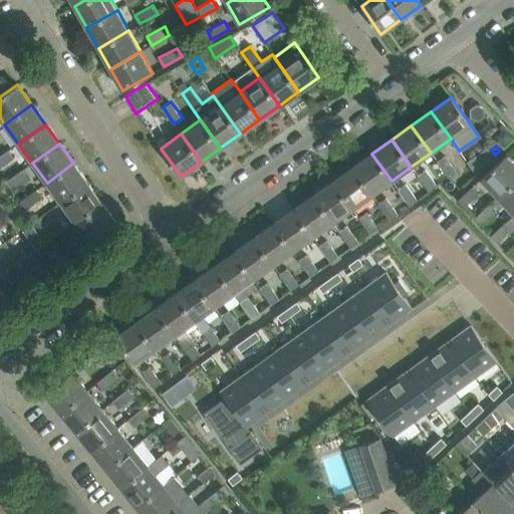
[(494,158),(488,149),(469,165),(476,175),(494,158)]
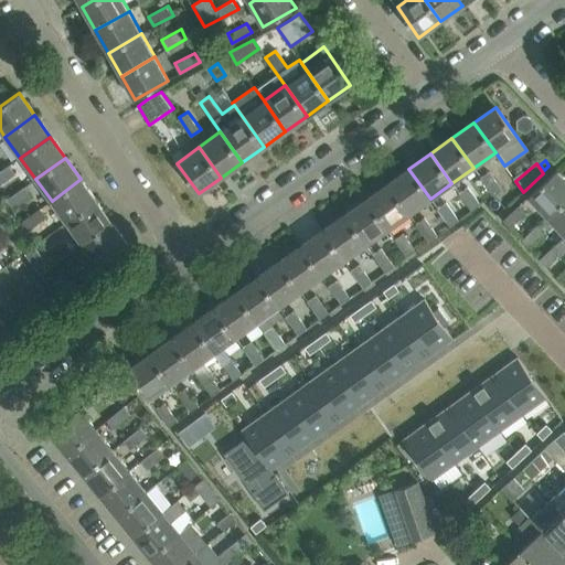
[(0,183),(17,172),(10,164),(0,170),(0,183)]
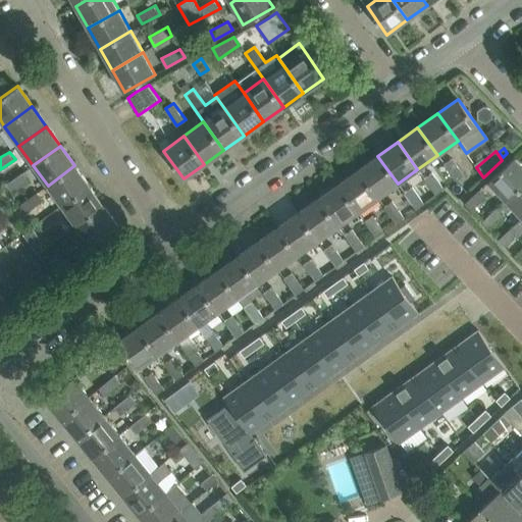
[(398,184),(377,156),(358,170),(377,198),(398,184)]
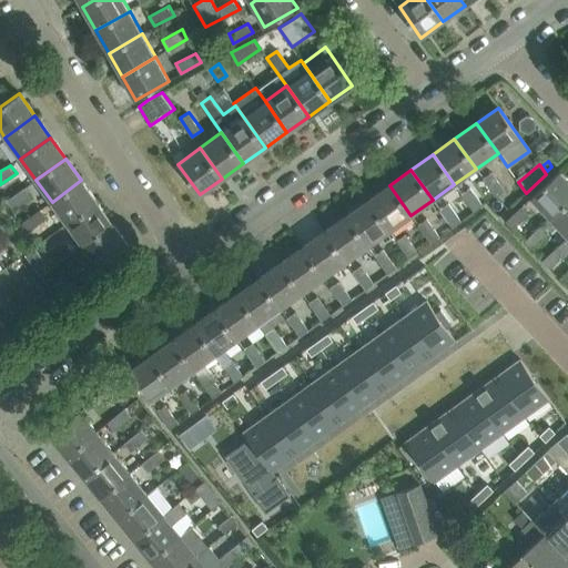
[(505,189),(493,171),(484,178),(496,195),(505,189)]
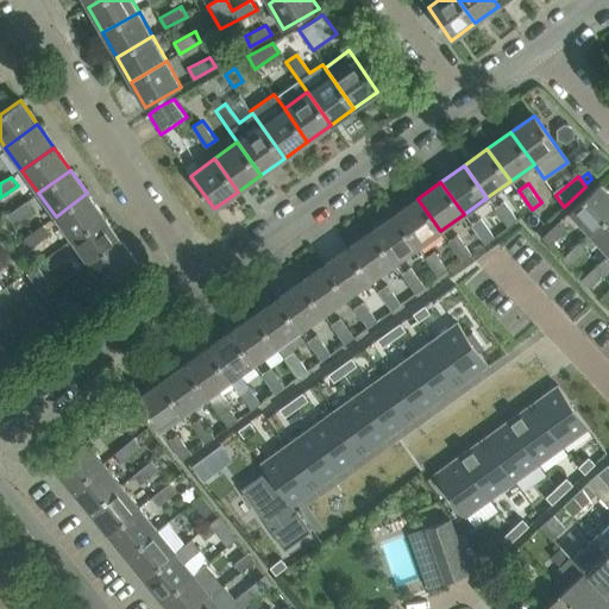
[(590,233),(608,214),(608,194),(600,184),(570,212),(590,233)]
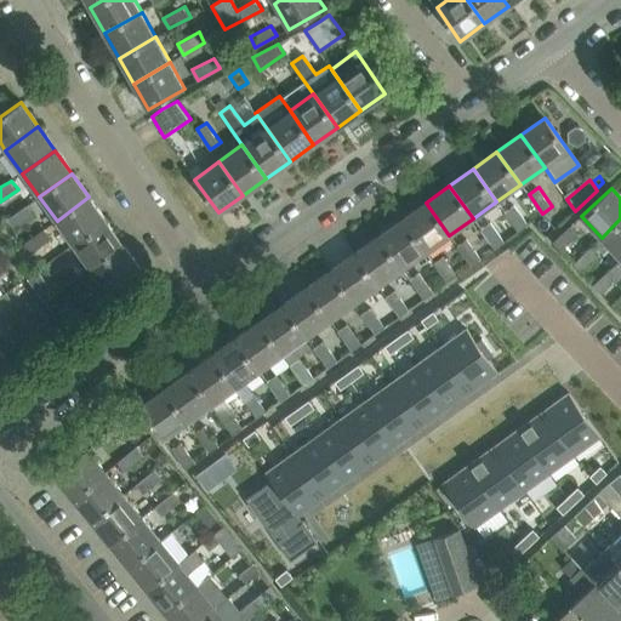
[(74,244),(107,221),(89,197),(57,221),(74,244)]
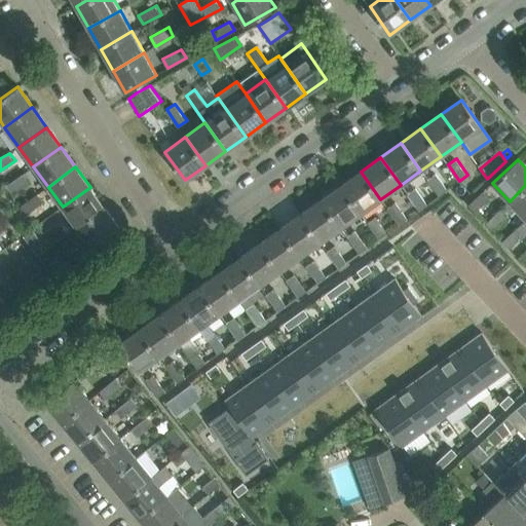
[(380,199),(361,172),(340,186),(360,214),(380,199)]
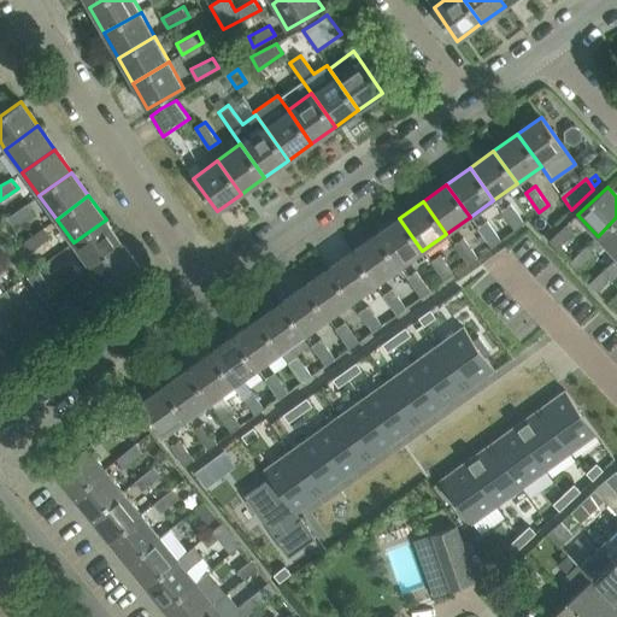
[(16,225),(35,212),(28,203),(9,216),(16,225)]
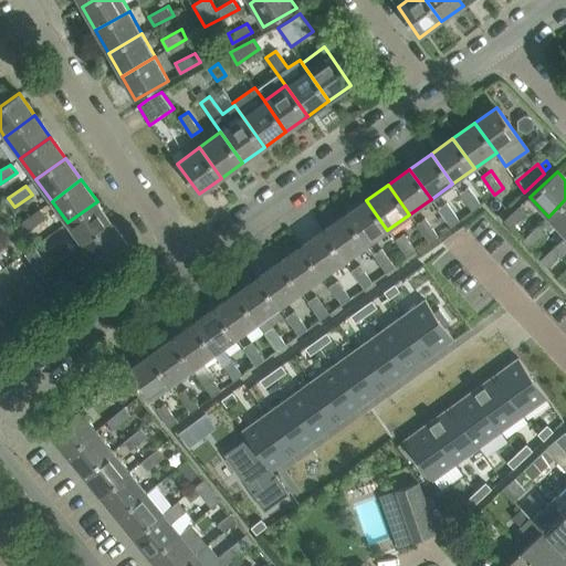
[(482,205),(469,186),(460,192),(473,211),(482,205)]
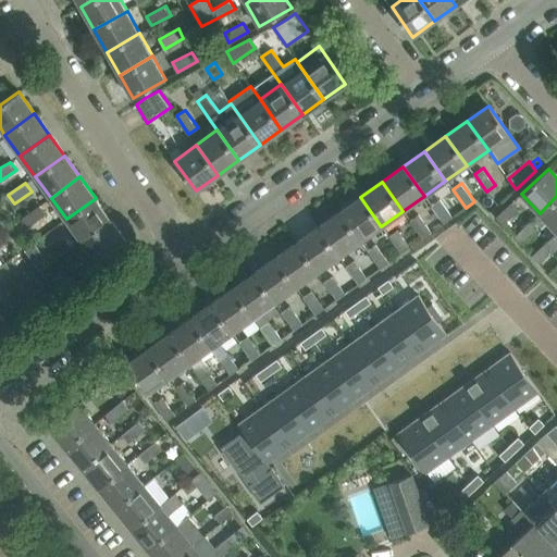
[(556,196),(540,213),(556,231),(556,196)]
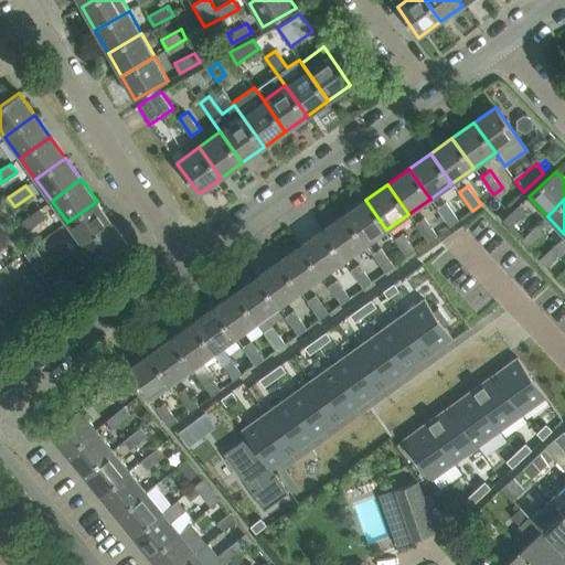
[(386,230),(365,200),(344,215),(365,245),(386,230)]
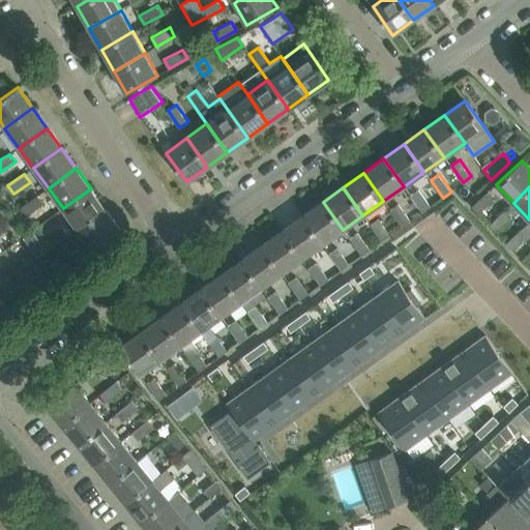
[(106,208),(91,188),(63,208),(78,229),(106,208)]
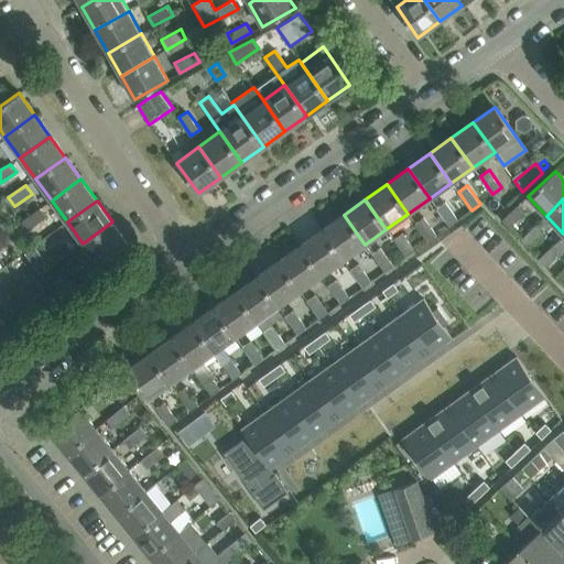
[(458,218),(446,201),(437,207),(451,225),(458,218)]
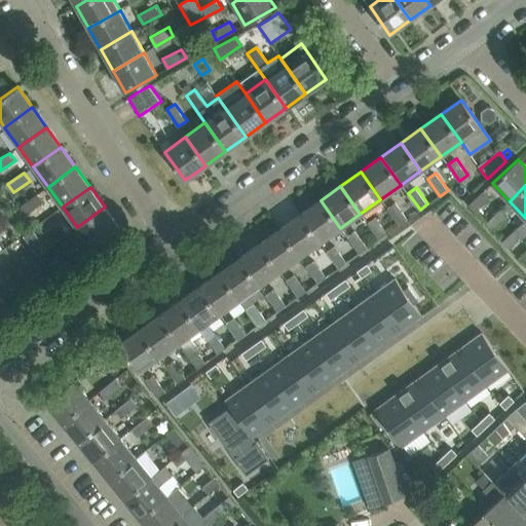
[(476,212),(490,197),(484,190),(468,203),(476,212)]
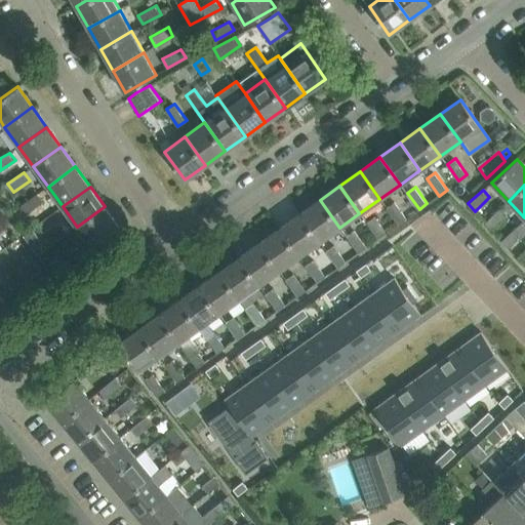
[(27,212),(43,200),(38,193),(22,204),(27,212)]
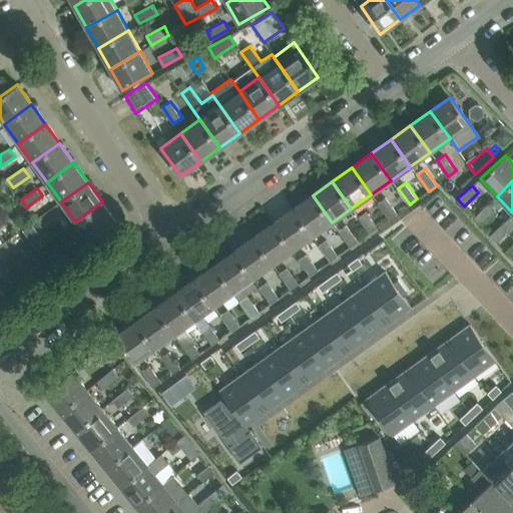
[(332,222),(313,195),(293,209),(312,236),(332,222)]
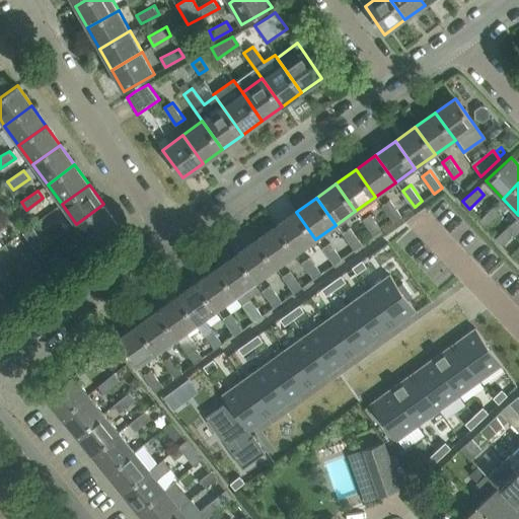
[(402,215),(390,199),(382,205),(394,221),(402,215)]
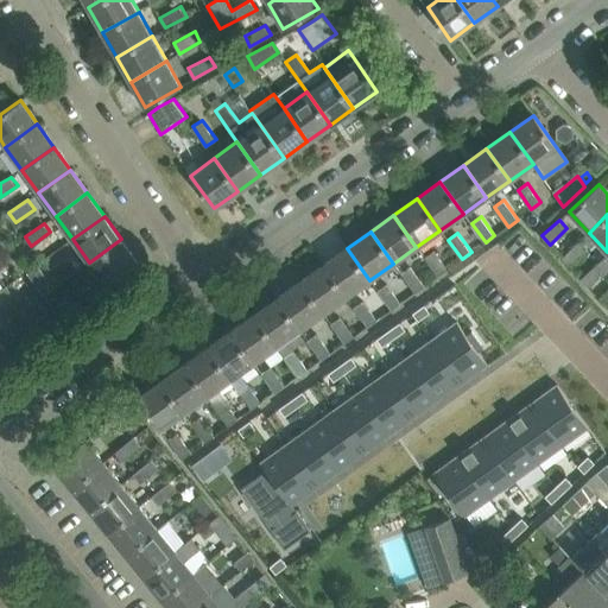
[(106,286),(138,263),(121,239),(89,263),(106,286)]
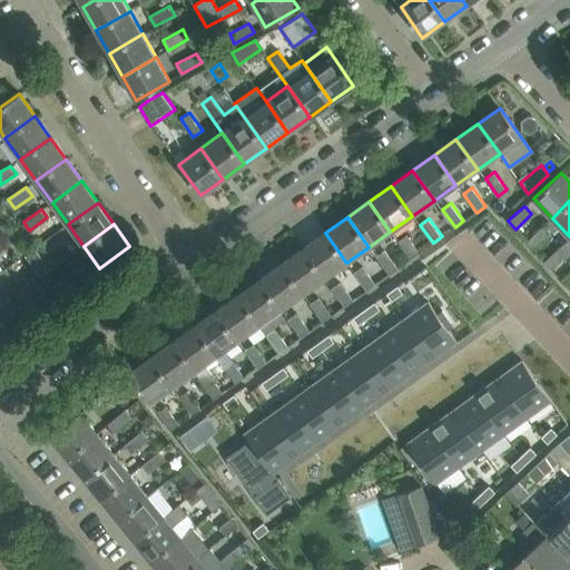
[(534,248),(550,234),(542,226),(527,241),(534,248)]
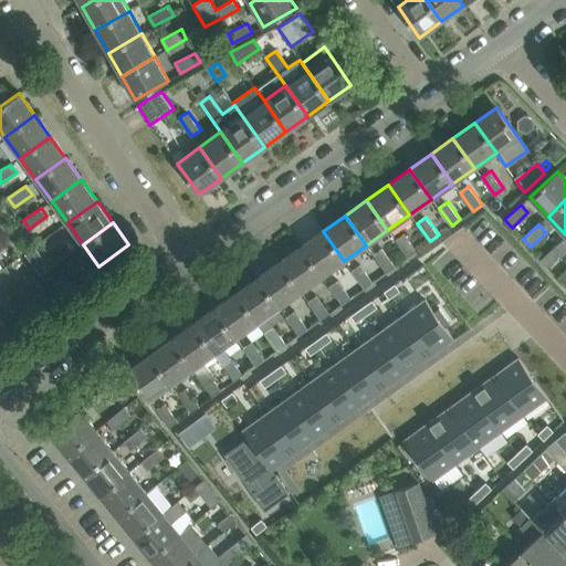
[(344,261),(323,231),(301,247),(323,276),(344,261)]
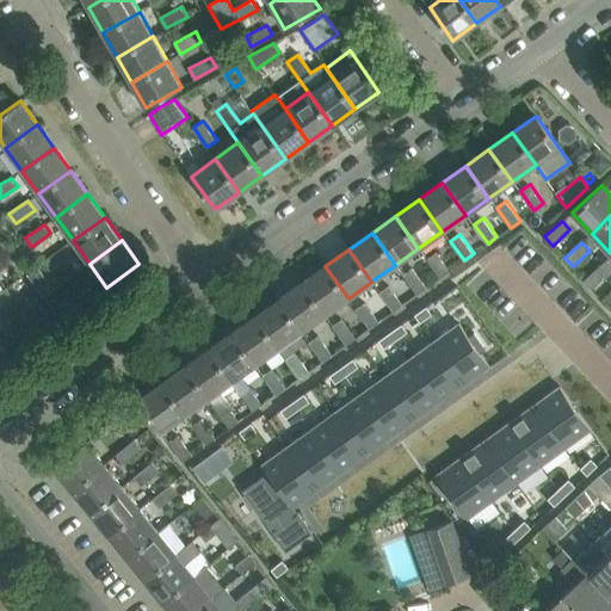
[(436,252),(427,258),(439,277),(449,271),(436,252)]
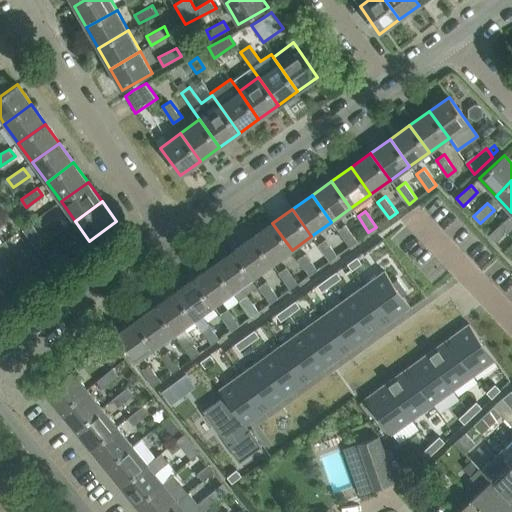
[(511,212),(489,234),(496,241),(505,233),(506,234),(511,228),(511,212)]
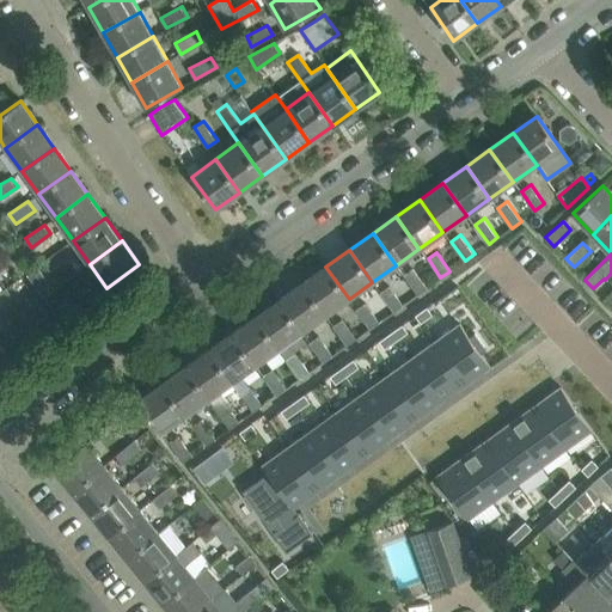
[(325,316),(349,299),(325,267),(303,283),(325,316)]
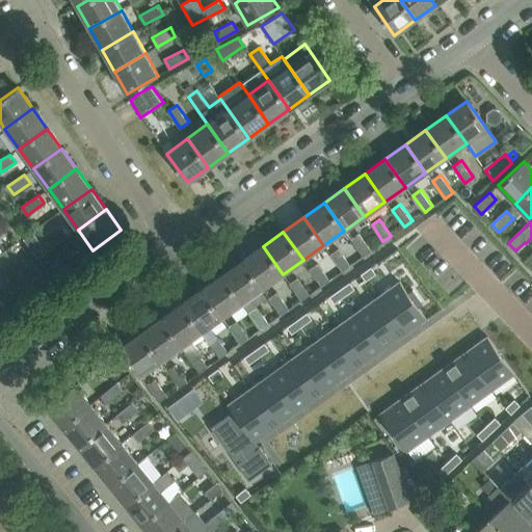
[(371,249),(360,233),(352,238),(364,256),(371,249)]
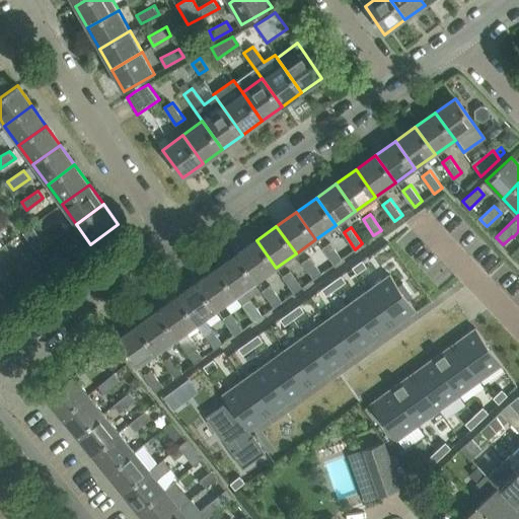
[(276,268),(256,240),(236,254),(256,282),(276,268)]
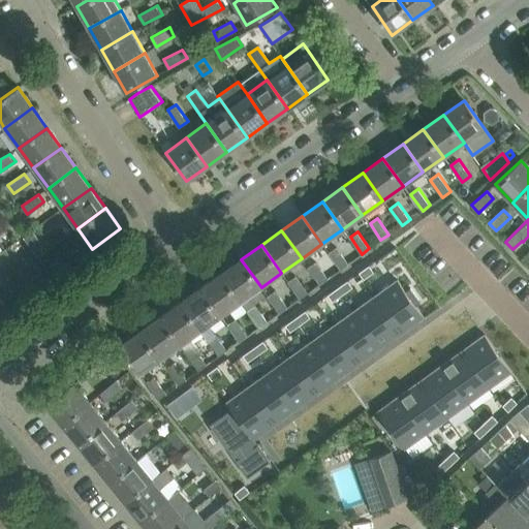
[(349,262),(337,246),(330,252),(341,269),(349,262)]
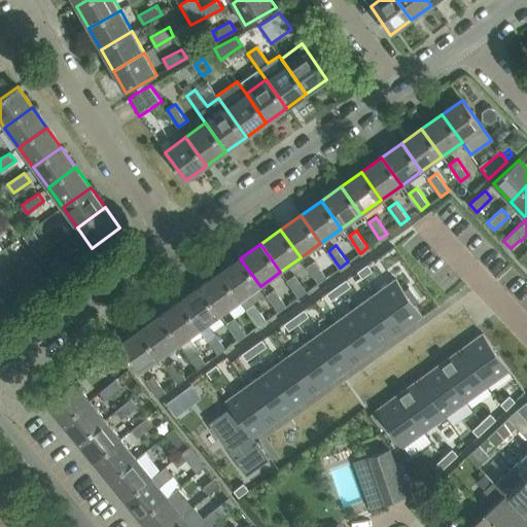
[(0,262),(11,255),(5,247),(0,250),(0,262)]
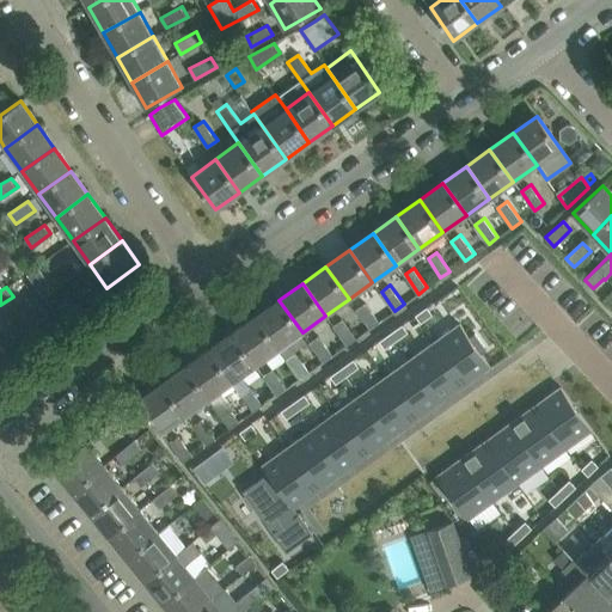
[(61,319),(80,306),(73,297),(54,310),(61,319)]
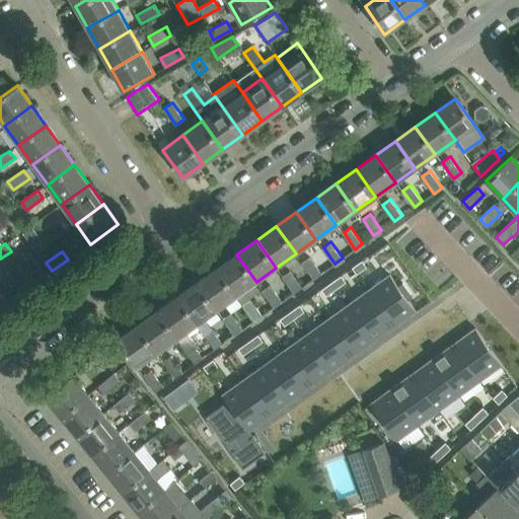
[(372,252),(362,260),(367,267),(376,260),(372,252)]
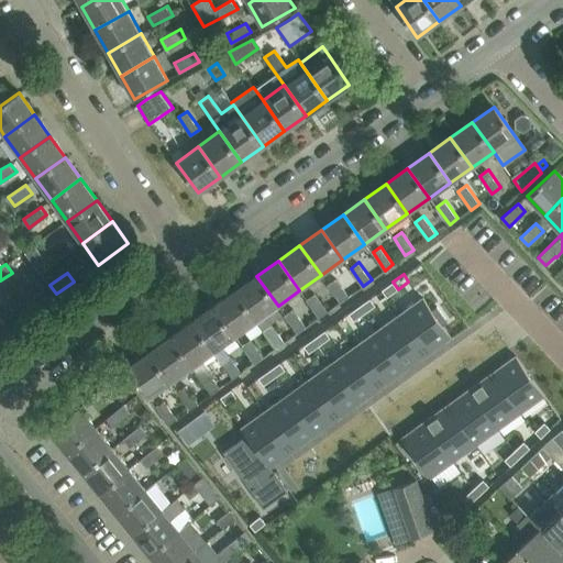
[(278,306),(256,276),(235,291),(256,321),(278,306)]
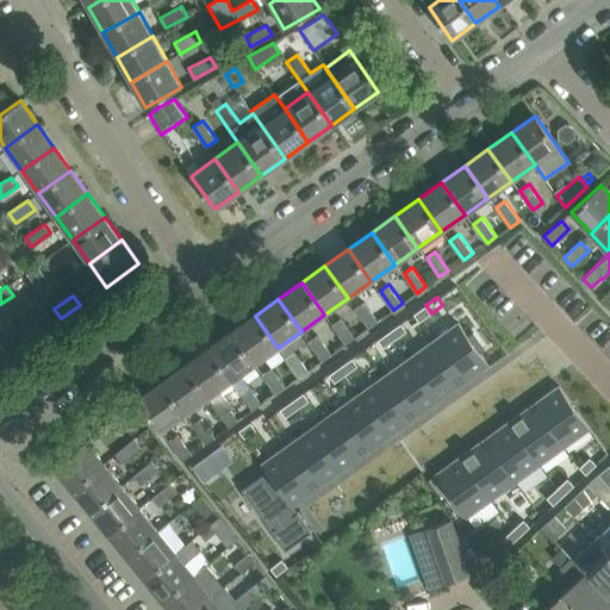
[(379,319),(365,300),(355,307),(368,327),(379,319)]
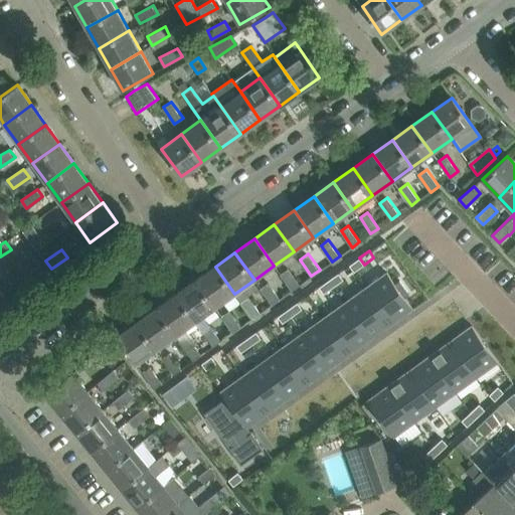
[(30,284),(46,272),(40,265),(24,276),(30,284)]
